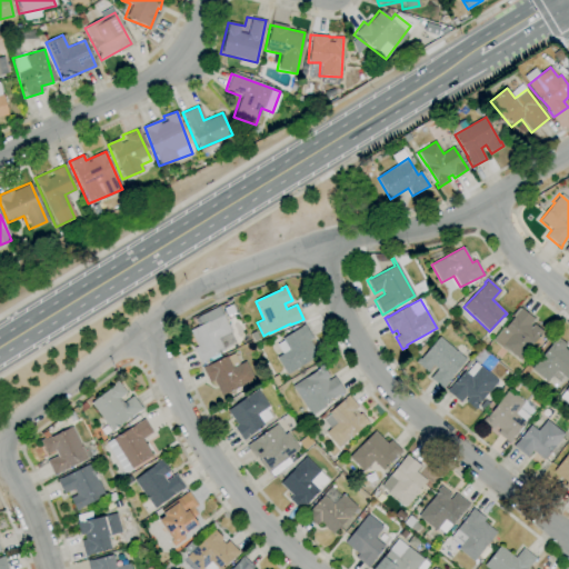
[(520,360),(503,347),(501,348),(492,341),(503,327),(505,328),(513,318),(511,317),(518,308),(519,309),(520,307),(535,319),(529,326),(531,327),(533,323),(543,331),(520,360)]
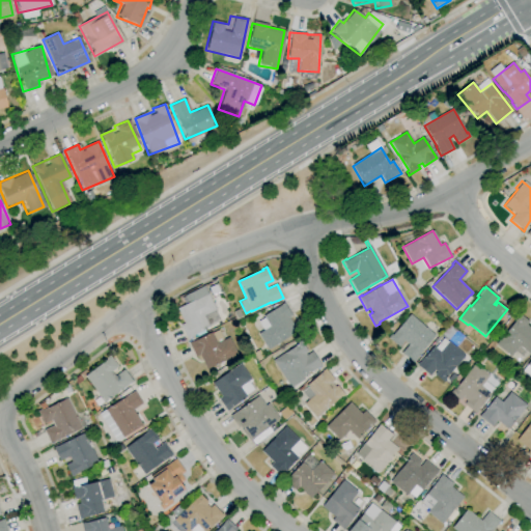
[(187,339),(179,325),(184,323),(176,308),(207,294),(216,310),(204,316),(210,327),(194,334),(195,335),(191,337),(187,339)]
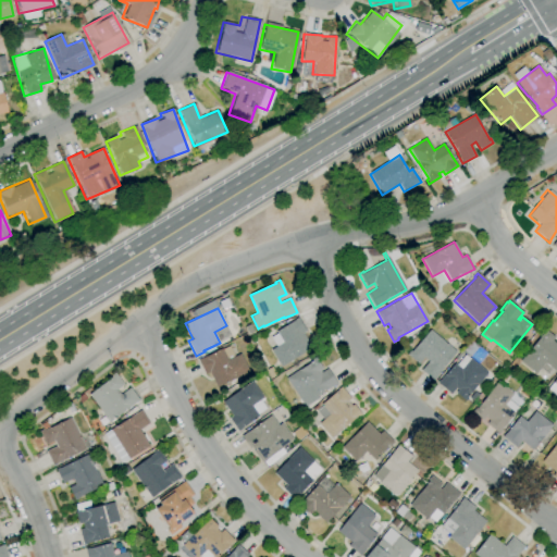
[(281,367),(270,350),(283,343),(275,332),(295,320),(294,320),(298,318),(306,332),(302,333),(312,348),(281,367)]
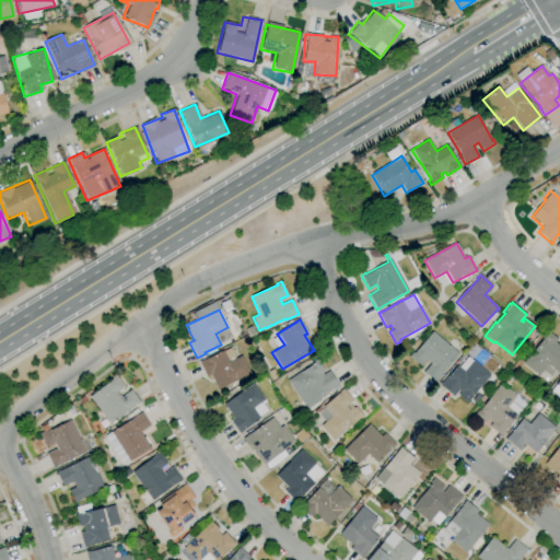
[(251,337),(246,329),(252,326),(256,334),(251,337)]
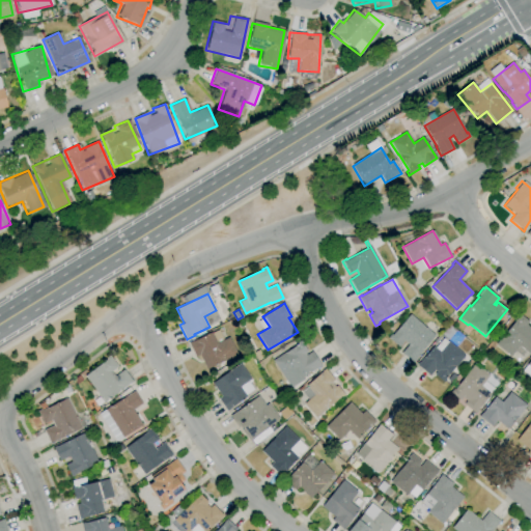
[(510,356),(496,344),(505,332),(506,333),(514,323),(513,322),(516,318),(515,317),(519,313),(529,322),(526,325),(530,328),(530,327),(530,351),(529,354),(520,345),(510,356)]
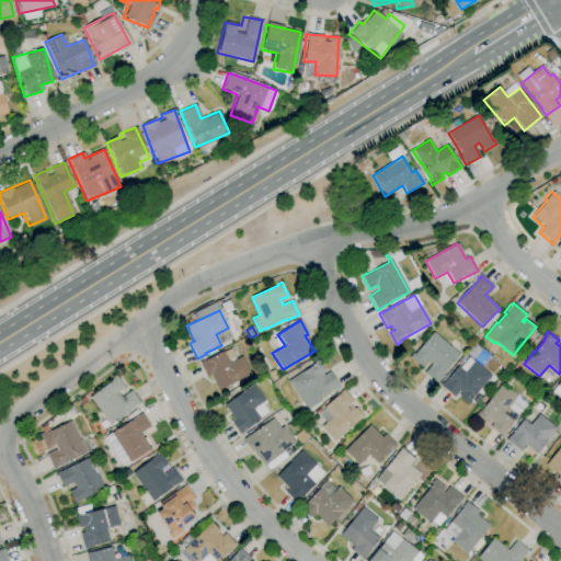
[(436,384),(424,373),(432,364),(427,361),(421,367),(409,356),(411,354),(413,355),(433,332),(460,355),(439,379),(436,384)]
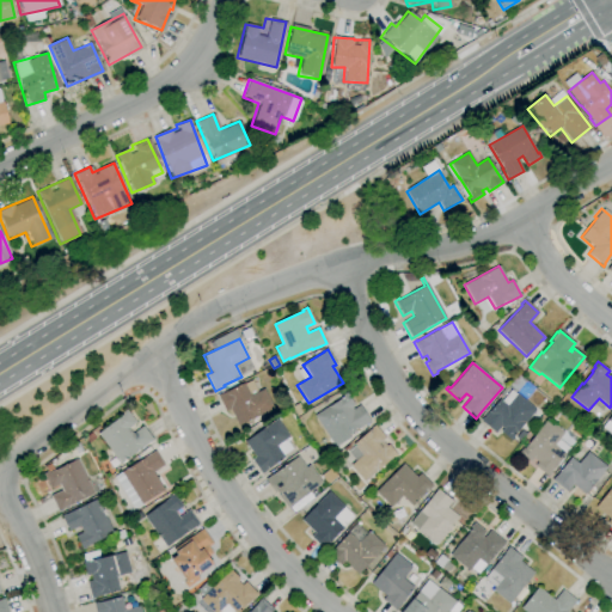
[(238,426),(230,409),(225,411),(216,396),(221,392),(222,393),(244,383),(250,395),(263,389),(274,409),(257,417),(257,416),(238,426)]
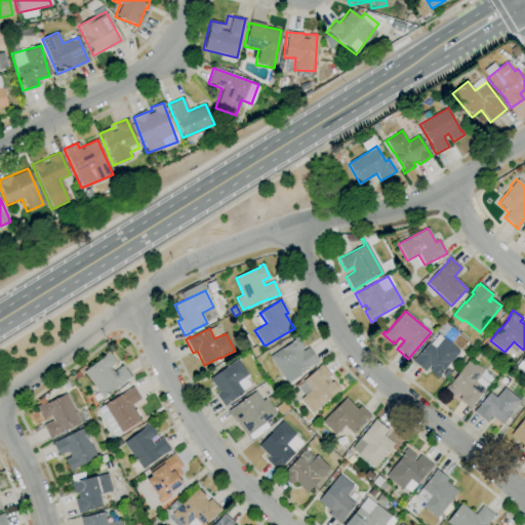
[(439,378),(429,370),(432,368),(430,366),(425,371),(411,361),(414,358),(429,342),(430,344),(438,334),(443,338),(443,337),(459,352),(440,374),(441,375),(439,378)]
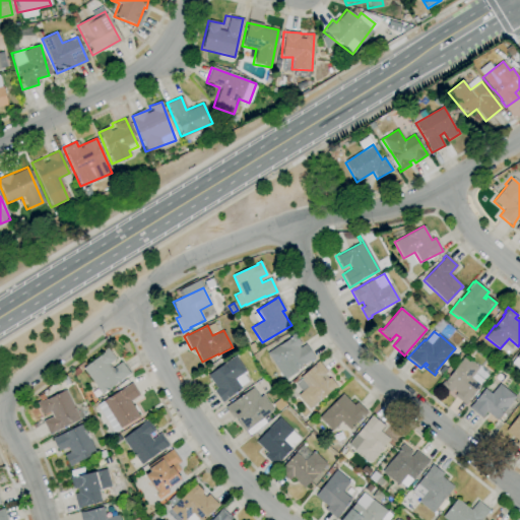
[(296,370),(297,372),(284,380),(267,353),(290,338),(289,337),(295,333),(301,344),(299,346),(300,347),(306,344),(315,358),(305,364),(296,370)]
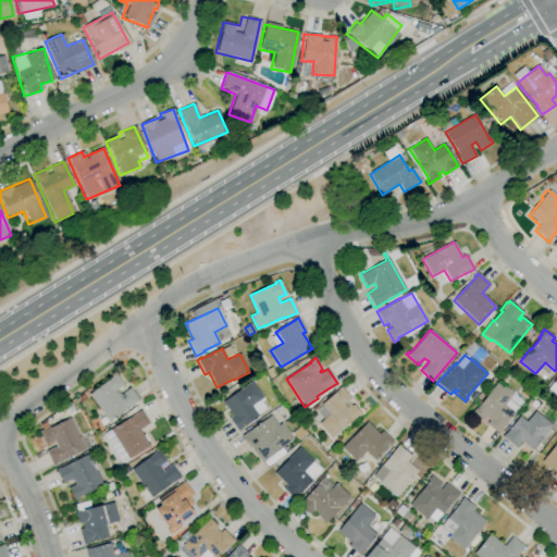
[(110,422),(89,395),(112,376),(111,375),(115,373),(124,384),(118,390),(121,395),(130,387),(139,400),(136,404),(136,403),(110,422)]
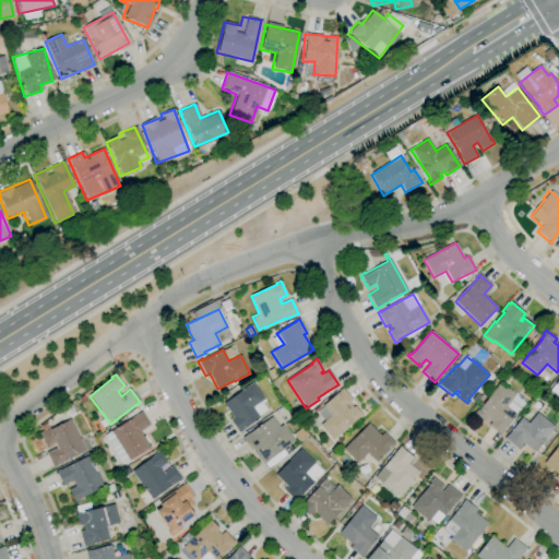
[(558,376),(549,390),(558,396),(558,376)]
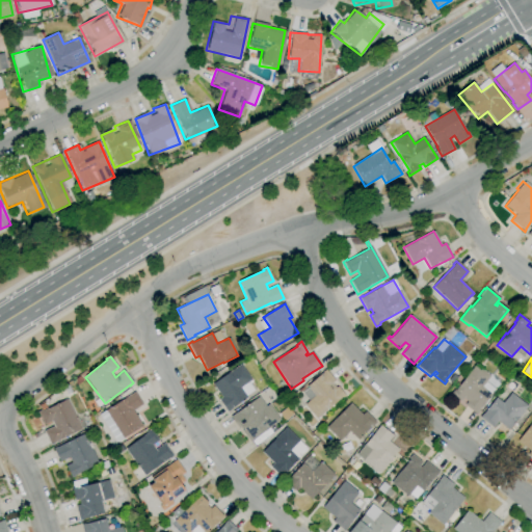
[(227,413),(218,400),(221,397),(212,383),(240,364),(251,379),(240,388),(246,397),(230,409),(230,410),(227,413)]
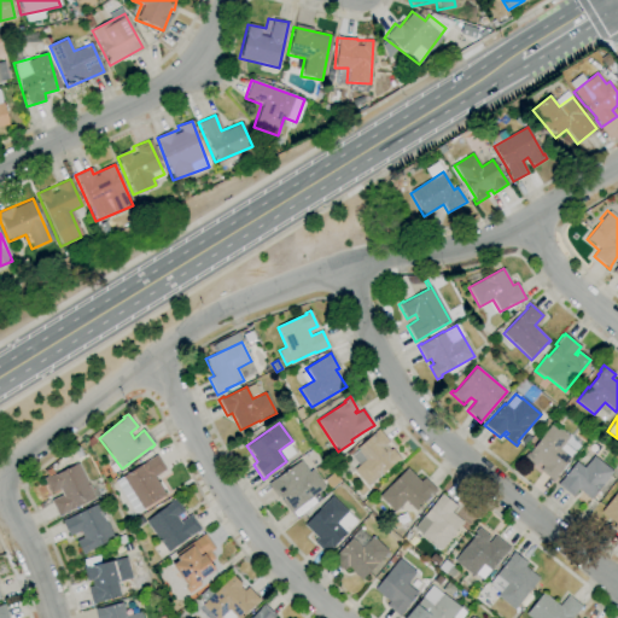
[(553,482),(540,471),(542,466),(538,464),(536,466),(524,456),(528,453),(552,423),(570,437),(560,449),(571,458),(555,477),(557,478),(553,482)]
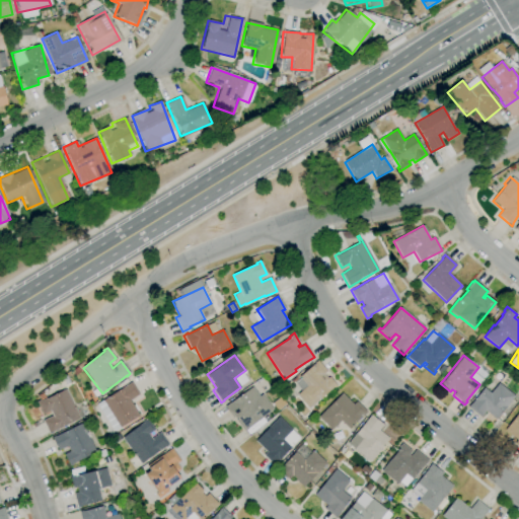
[(309,409),(297,394),(307,386),(299,377),(315,363),(314,363),(317,360),(326,371),(323,374),(327,379),(329,377),(338,386),(335,388),(334,387),(309,409)]
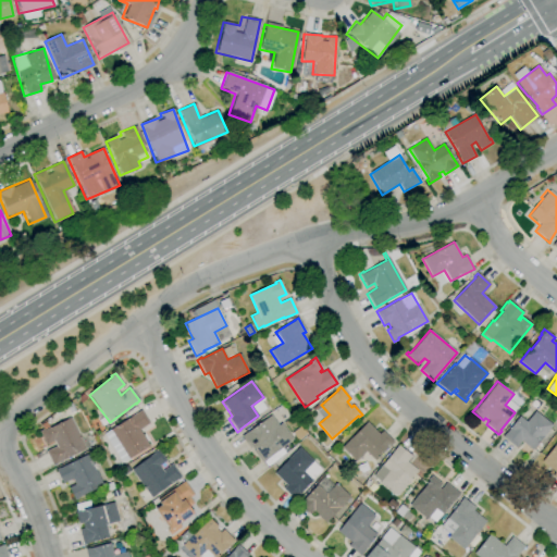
[(128,459),(110,430),(140,410),(149,423),(139,430),(149,445),(128,459)]
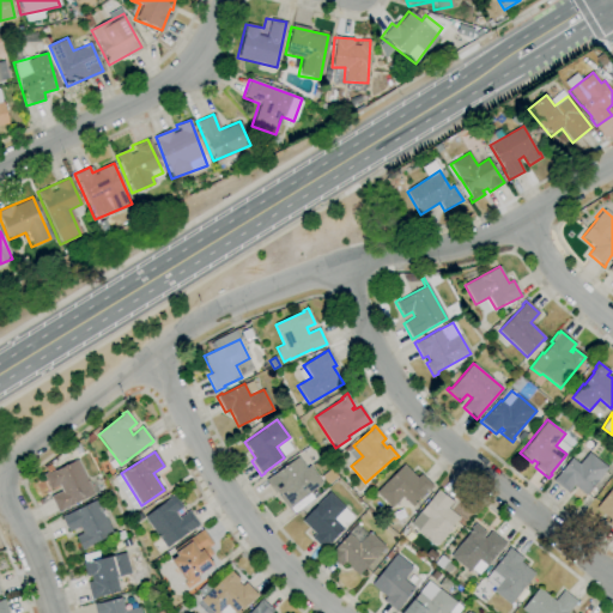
[(586,496),(574,486),(568,493),(552,480),(556,477),(557,478),(571,459),(580,465),(589,453),(608,468),(586,496)]
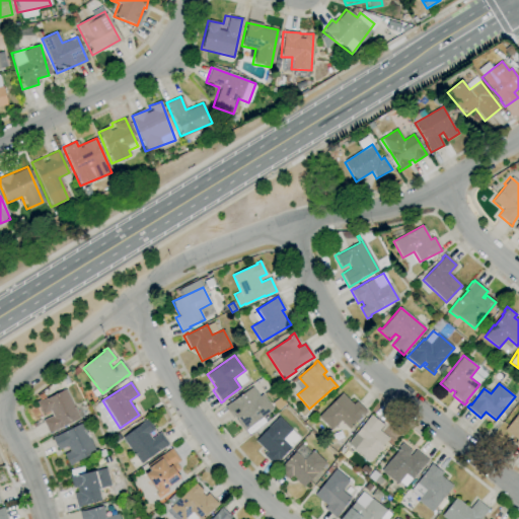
[(249,436),(244,430),(242,432),(232,418),(223,405),(227,403),(227,404),(252,386),(258,396),(262,394),(273,410),(264,416),(267,422),(249,436)]
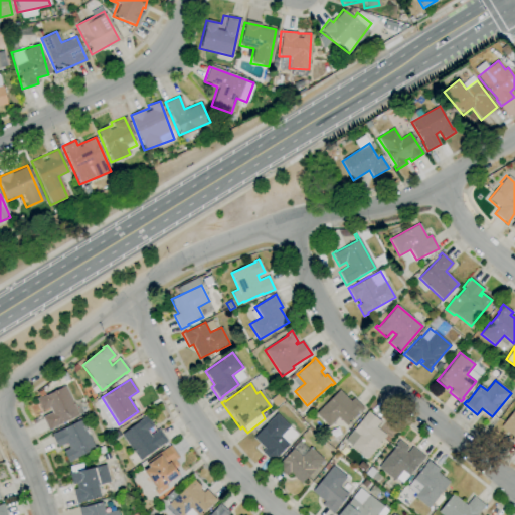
[(49,431),(42,417),(52,412),(49,407),(42,411),(36,398),(39,396),(37,392),(42,390),(45,396),(64,386),(79,414),(60,424),(52,428),(52,430),(49,431)]
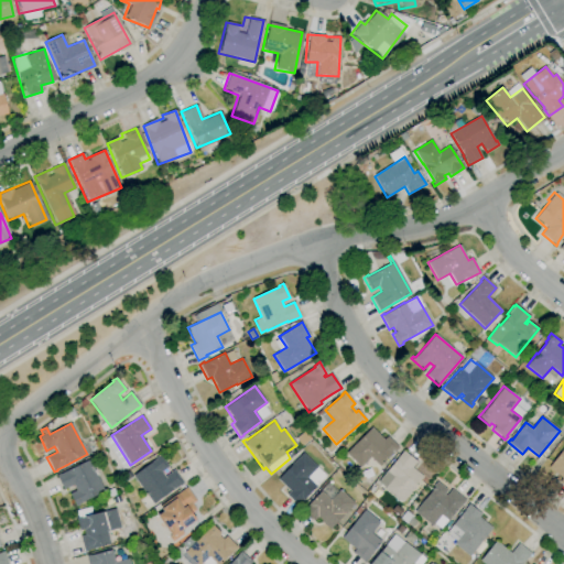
[(360,467),(346,453),(371,427),(384,440),(387,436),(399,448),(394,453),(393,452),(379,466),(370,457),(360,467)]
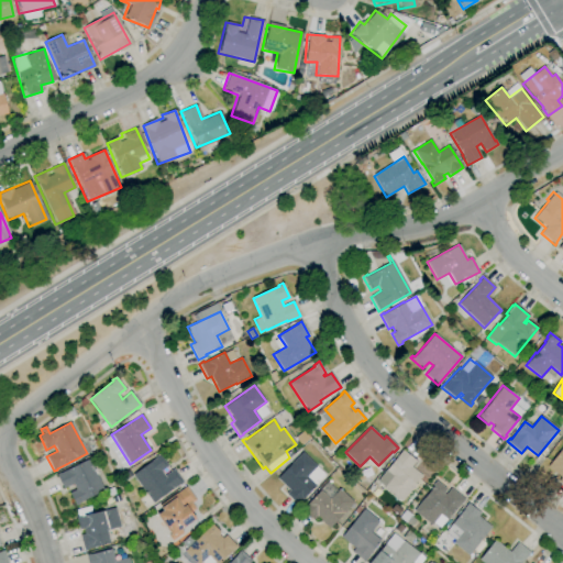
[(301,445),(295,438),(304,431),(310,439),(301,445)]
